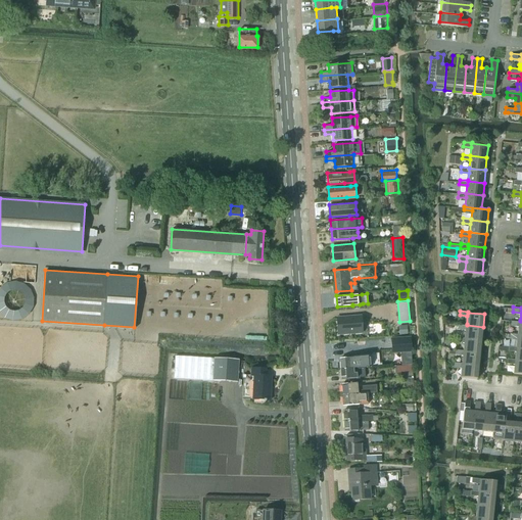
[(363,331),(362,315),(337,316),(338,333),(363,331)]
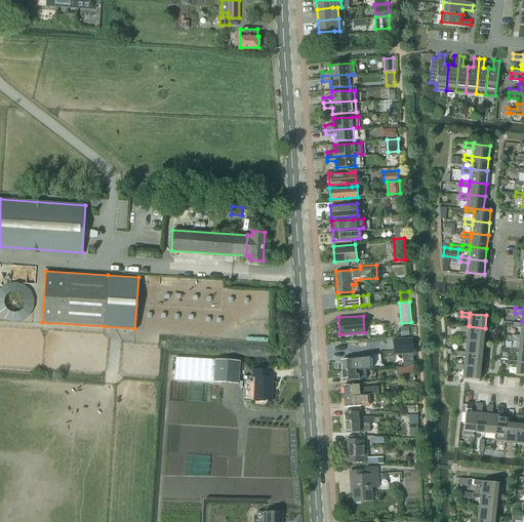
[(521,326),(520,334),(520,335),(523,335),(523,322),(522,322),(522,321),(514,321),(514,325),(521,326)]
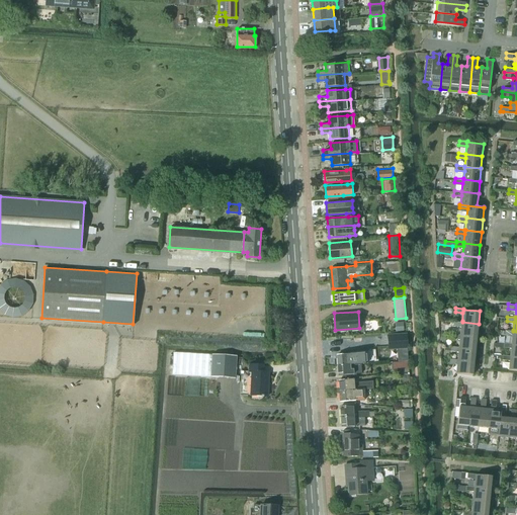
[(461,326),(460,333),(460,335),(477,336),(479,324),(462,322),(462,321),(454,320),(454,325),(461,326)]
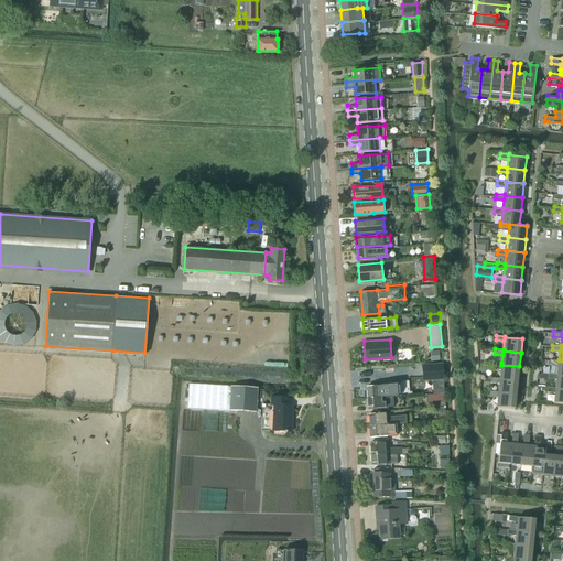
[(559,364),(558,373),(558,374),(562,374),(562,360),(559,360),(559,359),(551,358),(550,363),(559,364)]
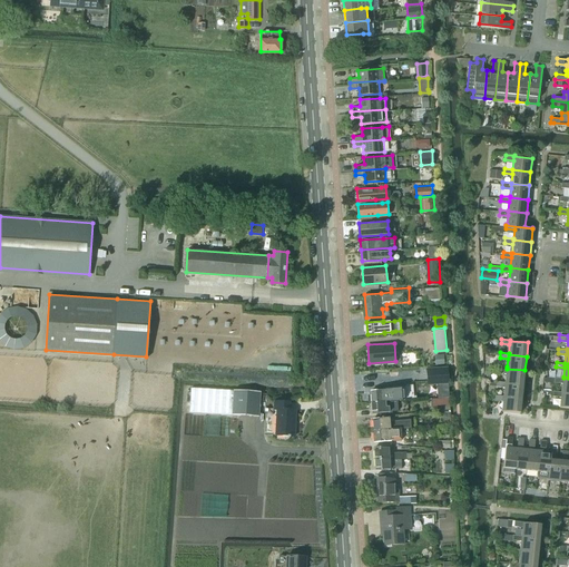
[(448,365),(428,367),(429,382),(438,382),(449,381),(448,365)]
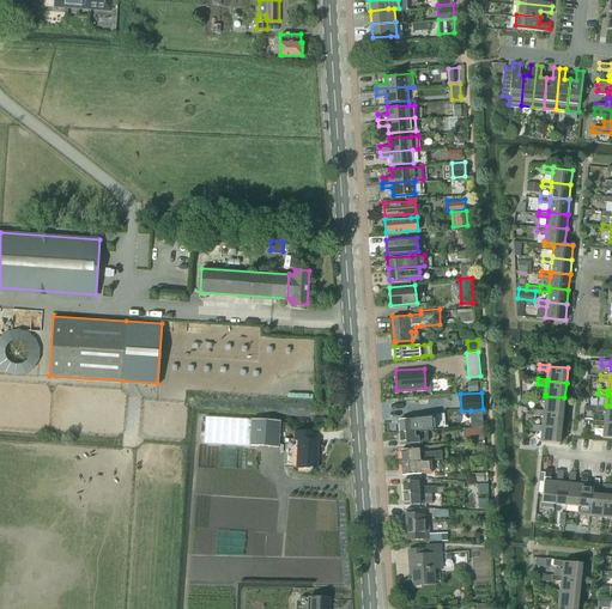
[(545,400),(544,409),(544,410),(563,413),(564,397),(545,396),(545,394),(537,394),(535,399),(545,400)]
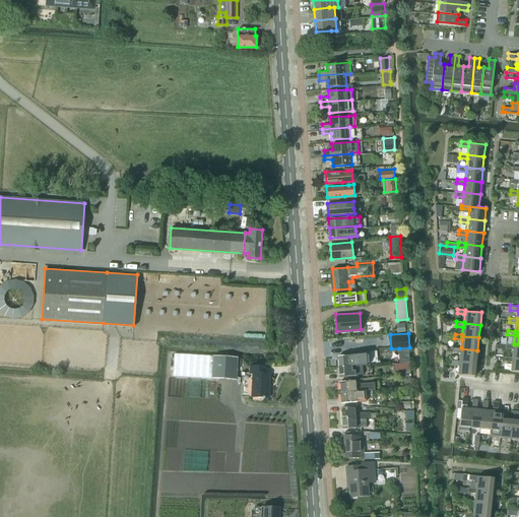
[(514,347),(513,356),(513,358),(518,358),(518,344),(514,344),(514,343),(506,342),(506,347),(514,347)]
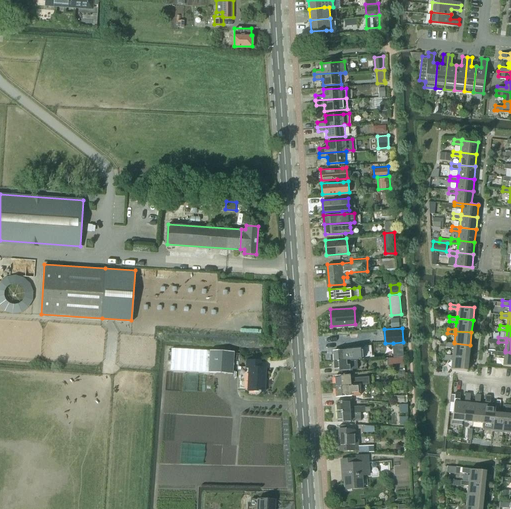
[(454,346),(453,354),(453,355),(469,357),(470,345),(454,343),(454,342),(447,341),(446,345),(454,346)]
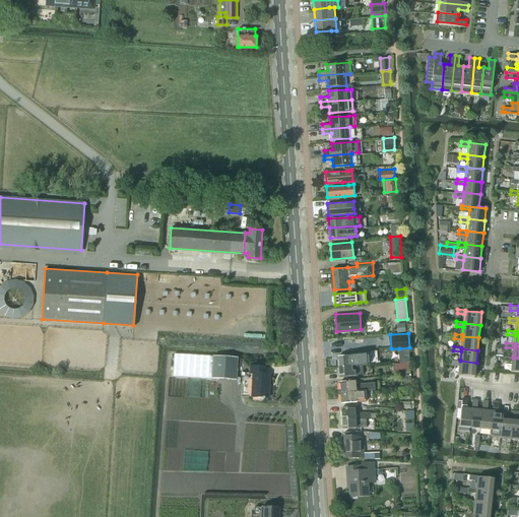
[(175,352),(174,374),(237,378),(239,356),(175,352)]
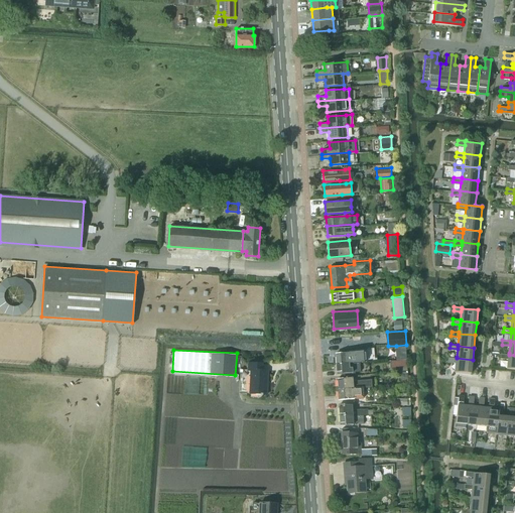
[(357,352),(336,353),(337,363),(352,362),(352,361),(366,360),(365,351),(357,352)]
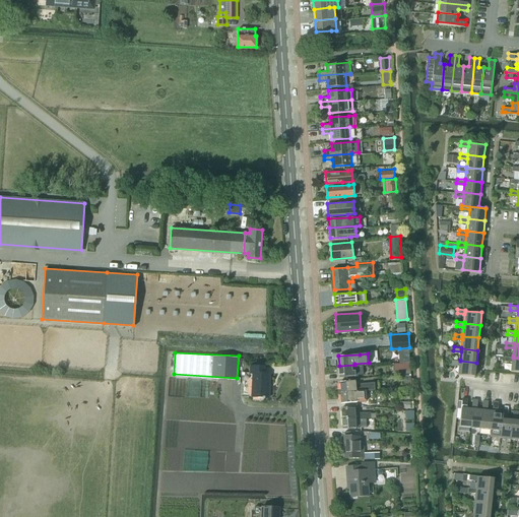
[(512,361),(511,370),(518,370),(518,358),(513,358),(513,356),(505,354),(505,360),(512,361)]
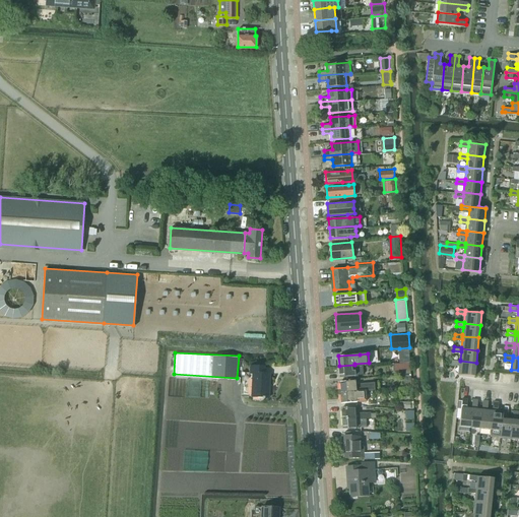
[(459,364),(458,374),(475,375),(476,363),(460,361),(460,360),(452,359),(452,364),(459,364)]
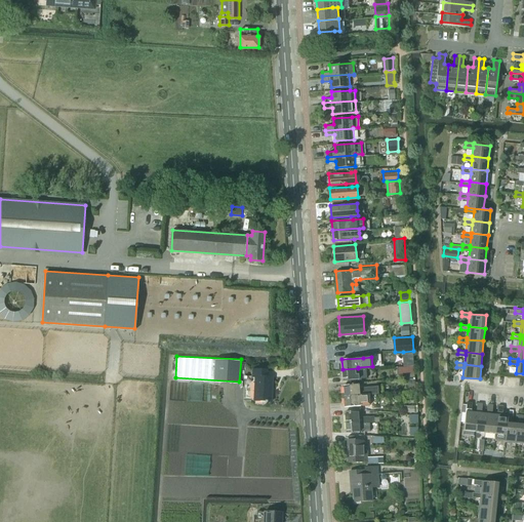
[(406,376),(407,376),(414,376),(414,365),(406,365),(406,376)]
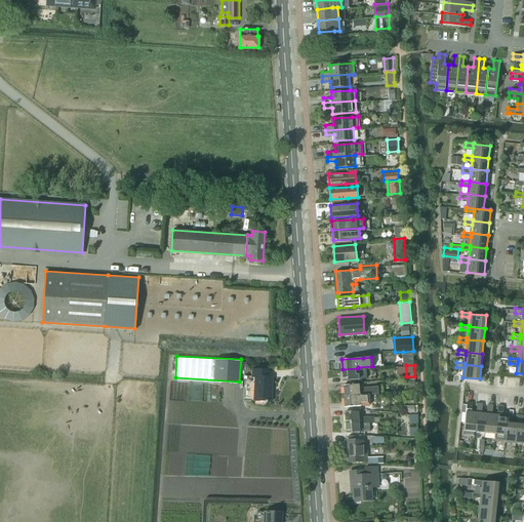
[(252,375),(255,375),(254,399),(272,400),(274,376),(267,375),(268,369),(253,368),(252,375)]
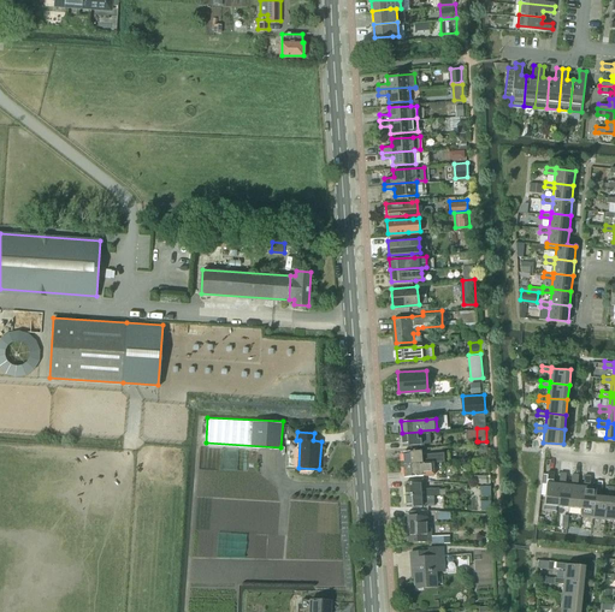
[(402,433),(403,445),(421,444),(421,443),(431,441),(430,432),(420,433),(420,432),(402,433)]
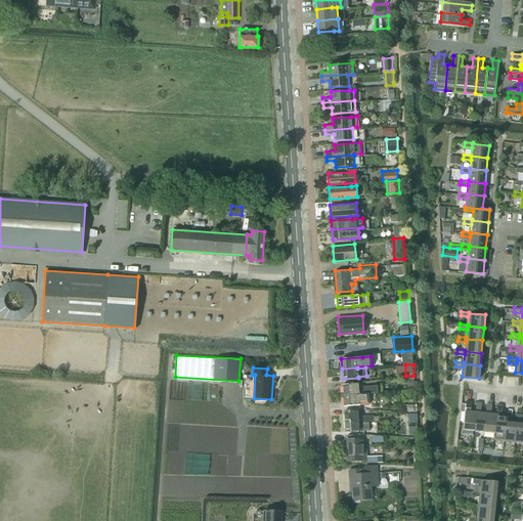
[(344,394),(367,392),(378,392),(378,384),(358,386),(358,383),(343,384),(344,394)]
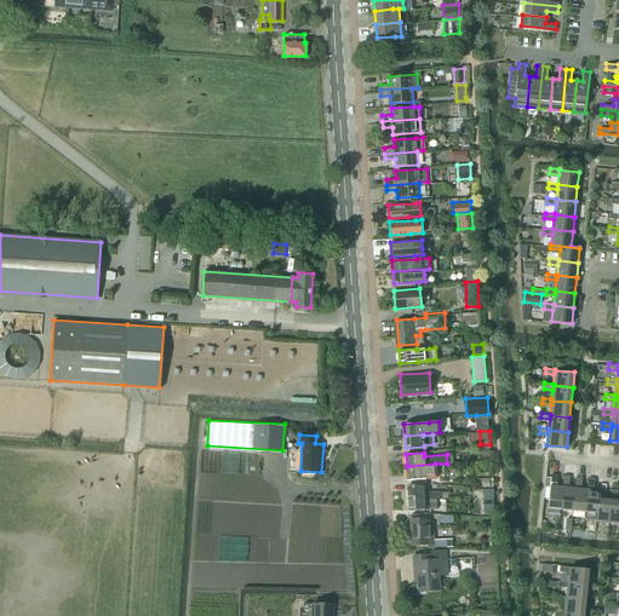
[(435,465),(435,464),(407,466),(408,478),(437,477),(436,465),(435,465)]
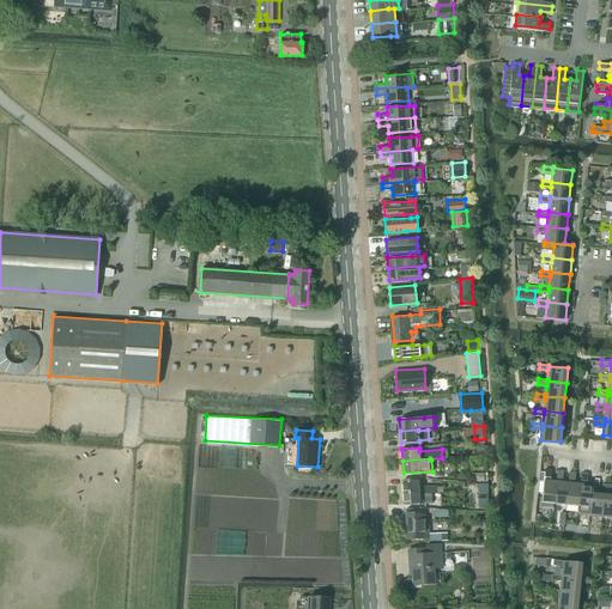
[(543,501),(555,503),(557,480),(551,479),(552,468),(545,468),(543,501)]
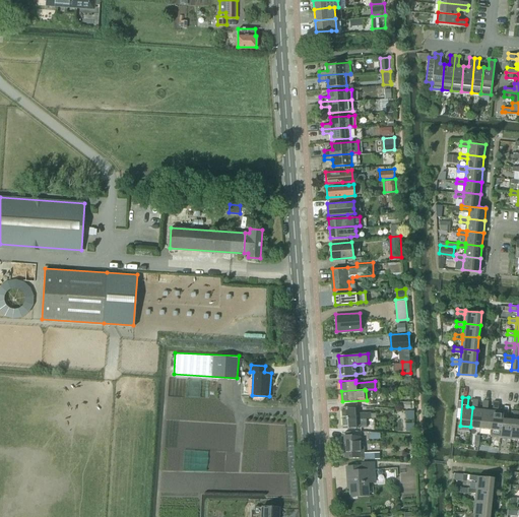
[(472,407),(470,427),(481,428),(483,408),(482,408),(477,407),(478,398),(473,397),(472,407)]
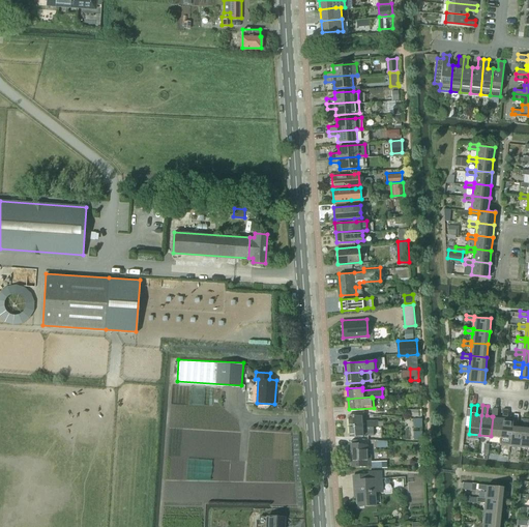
[(493,416),(491,436),(501,437),(503,417),(502,417),(497,417),(498,407),(493,407),(492,416),(493,416)]
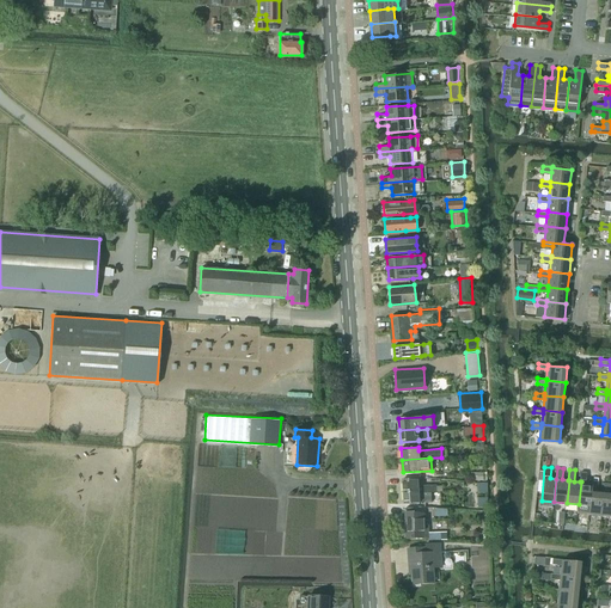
[(581,481),(579,504),(590,505),(590,514),(593,483),(586,481),(587,471),(581,471),(580,481),(581,481)]
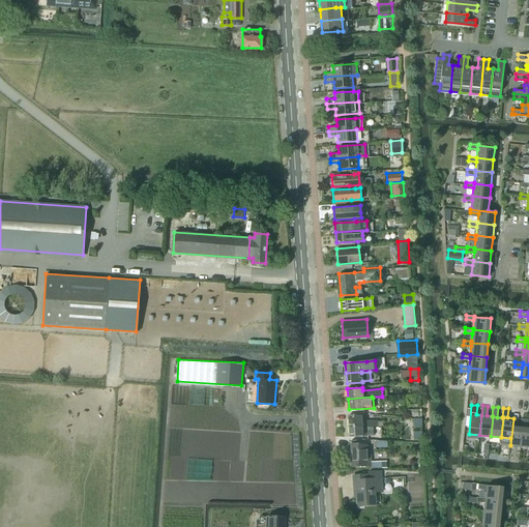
[(349,414),(350,425),(364,426),(365,426),(374,426),(383,425),(383,419),(378,419),(364,419),(364,415),(349,414)]
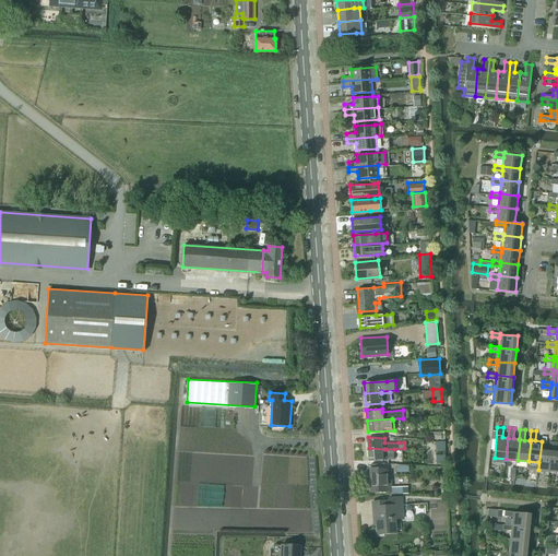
[(437,449),(446,449),(446,439),(442,439),(442,440),(437,440),(437,449)]
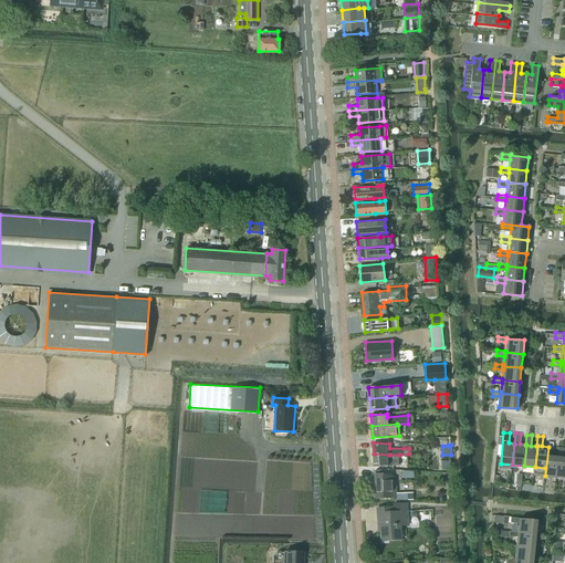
[(548,447),(545,476),(556,477),(558,456),(553,456),(554,445),(548,445),(548,447)]
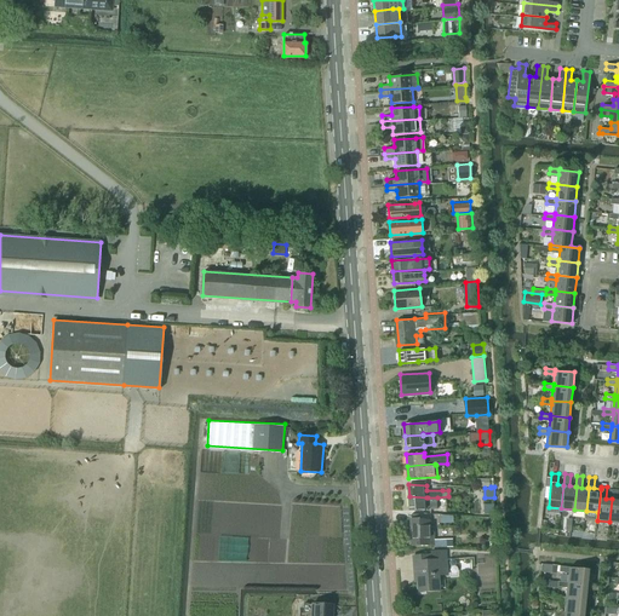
[(437,507),(437,498),(428,498),(427,498),(410,496),(410,508),(428,510),(428,507),(437,507)]
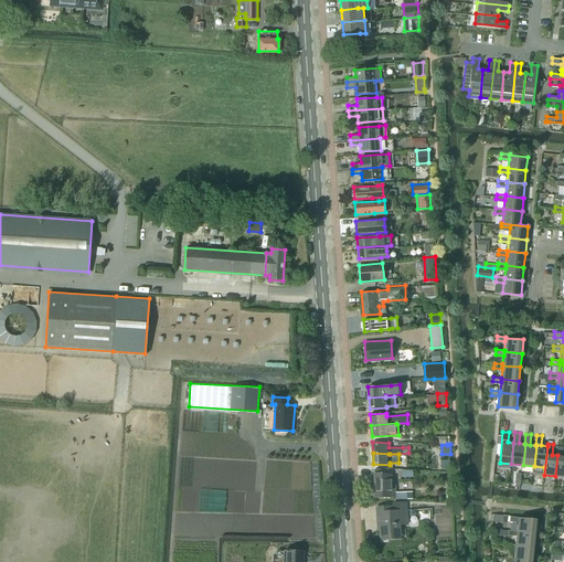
[(374,472),(375,497),(395,496),(395,498),(407,497),(407,490),(395,490),(395,484),(393,484),(392,473),(374,472)]
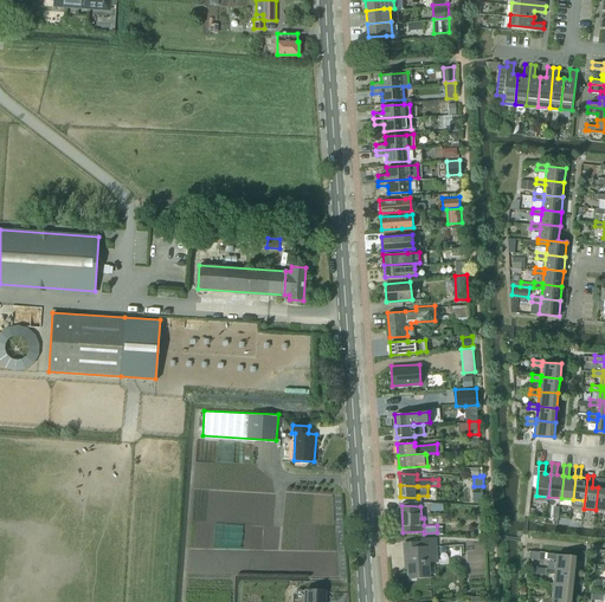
[(438,560),(437,545),(436,536),(422,537),(422,541),(404,542),(405,555),(407,555),(409,577),(430,575),(429,560),(438,560)]
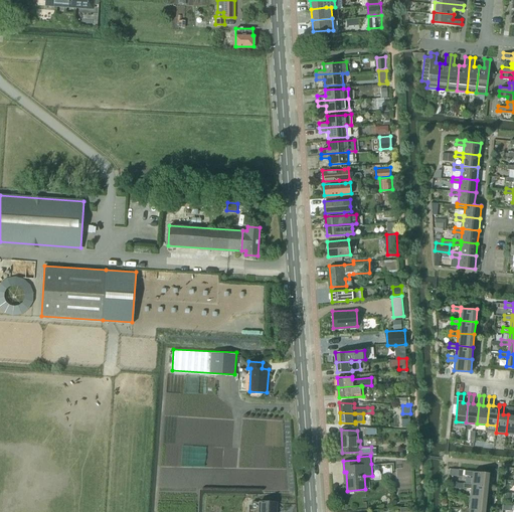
[(473,474),(472,482),(488,484),(489,472),(474,470),(473,470),(466,469),(465,473),(473,474)]
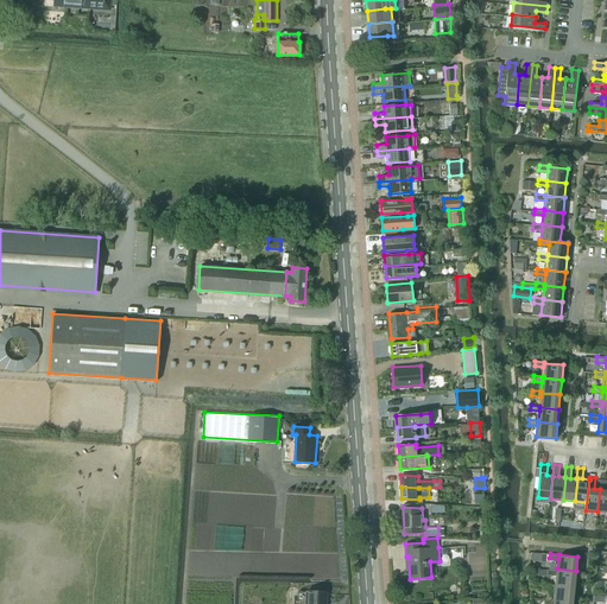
[(557,574),(556,583),(556,584),(575,586),(576,571),(557,568),(548,567),(548,573),(557,574)]
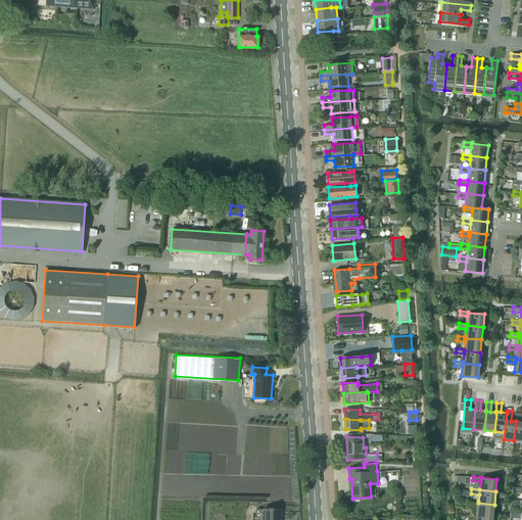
[(477,507),(476,515),(493,517),(494,505),(478,503),(478,502),(470,501),(470,506),(477,507)]
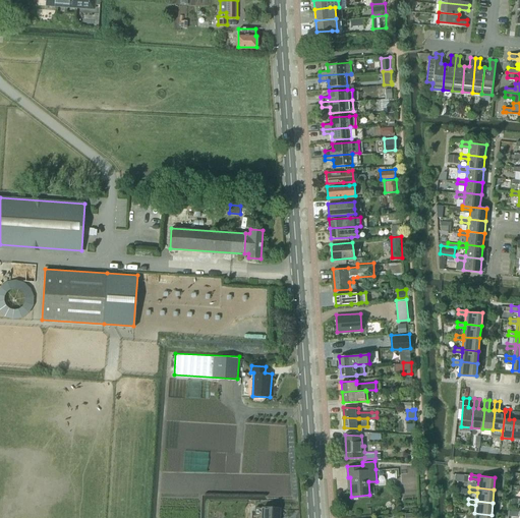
[(255,506),(254,517),(280,517),(281,507),(267,507),(264,507),(255,506)]
